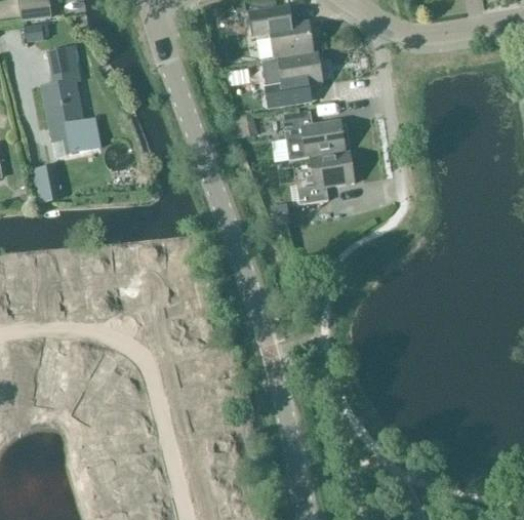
[(52,17),(50,0),(18,0),(22,21),(52,17)]
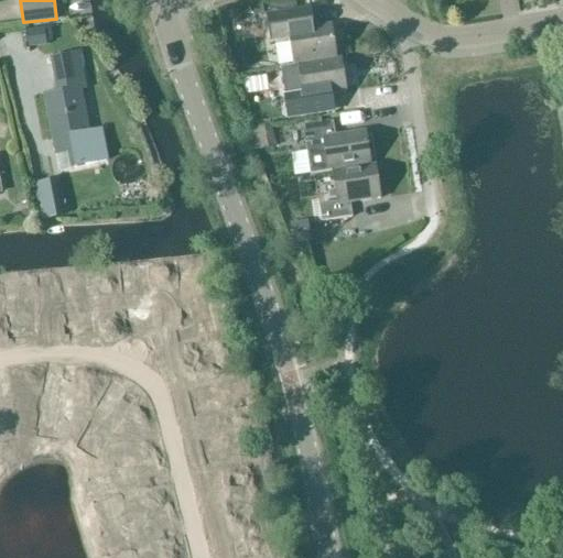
[(311,6),(269,12),(269,18),(272,34),(272,39),(291,35),(295,61),(300,61),(300,62),(337,55),(337,54),(332,22),(314,24),(311,6)]
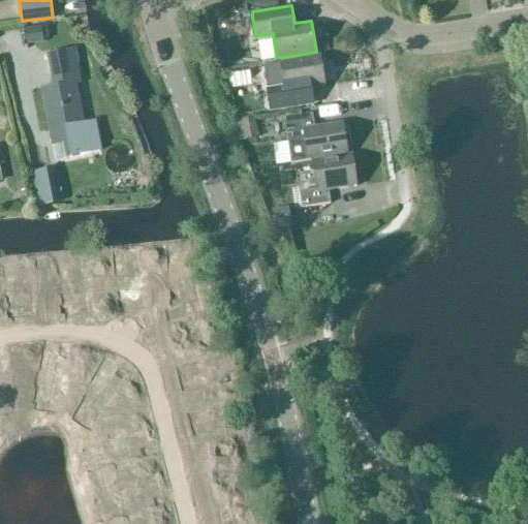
[(74,49),(51,53),(56,84),(43,86),(57,155),(100,147),(94,118),(84,120),(75,80),(81,79),(74,49)]
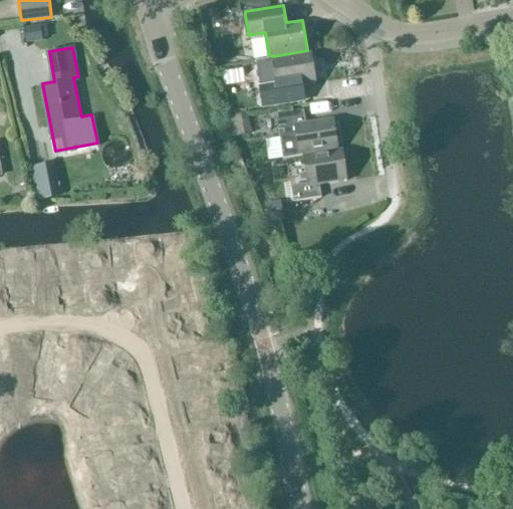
[(273,56),(256,58),(263,102),(291,97),(289,85),(316,80),(311,50),(307,51),(307,50),(273,56)]
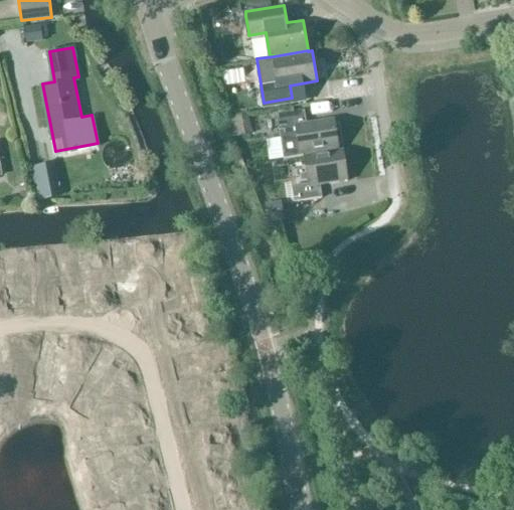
[(305,153),(340,147),(335,117),(307,121),(305,109),(277,113),(284,155),(305,152),(305,153)]
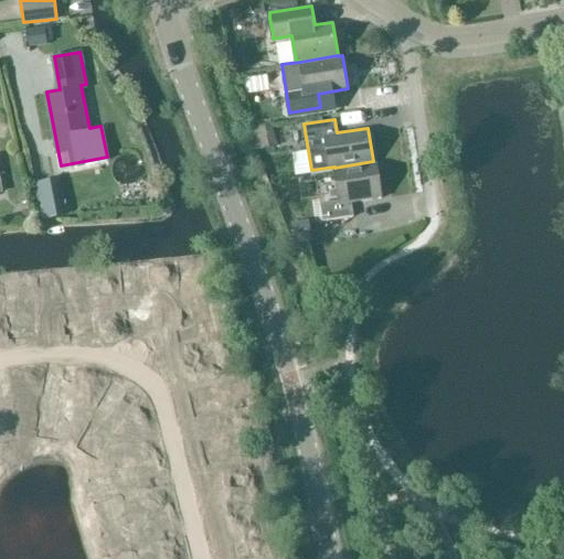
[(376,161),(334,168),(339,199),(320,201),(323,218),(354,214),(352,200),(382,195),(376,161)]
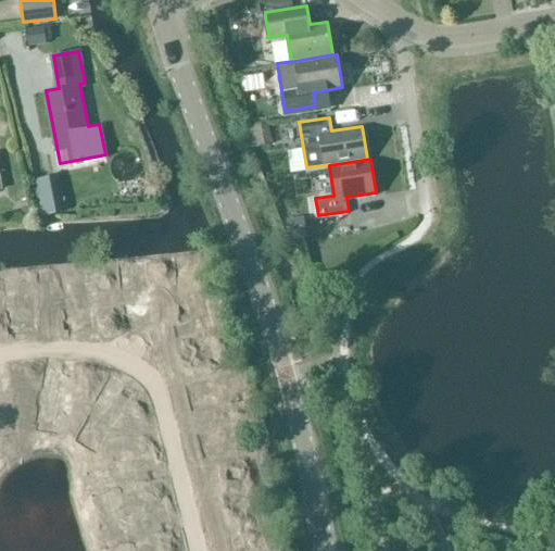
[(55,174),(35,178),(41,215),(62,211),(55,174)]
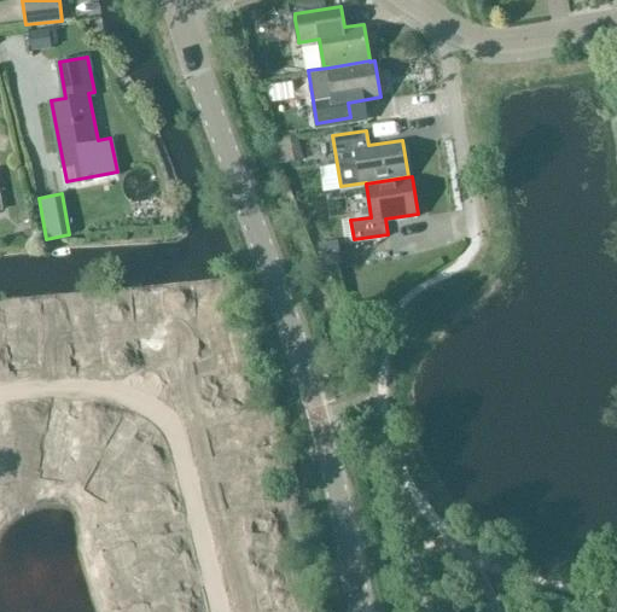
[(221,290),(197,293),(205,345),(230,342),(221,290)]
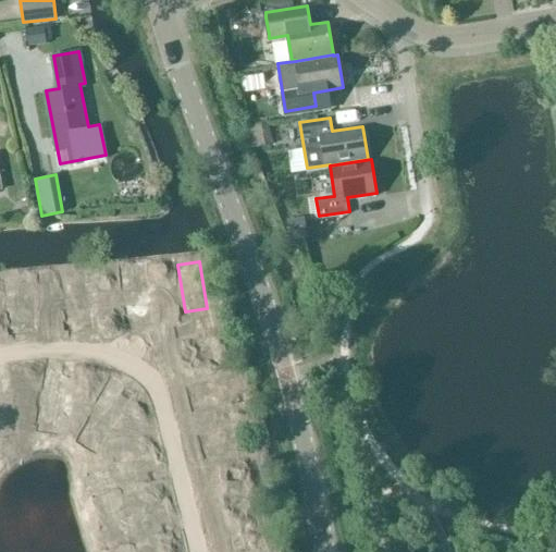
[(144,267),(122,270),(128,318),(150,316),(144,267)]
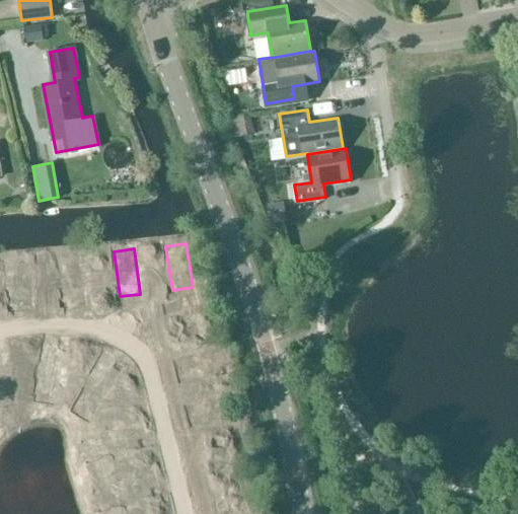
[(79,253),(59,257),(64,301),(84,299),(79,253)]
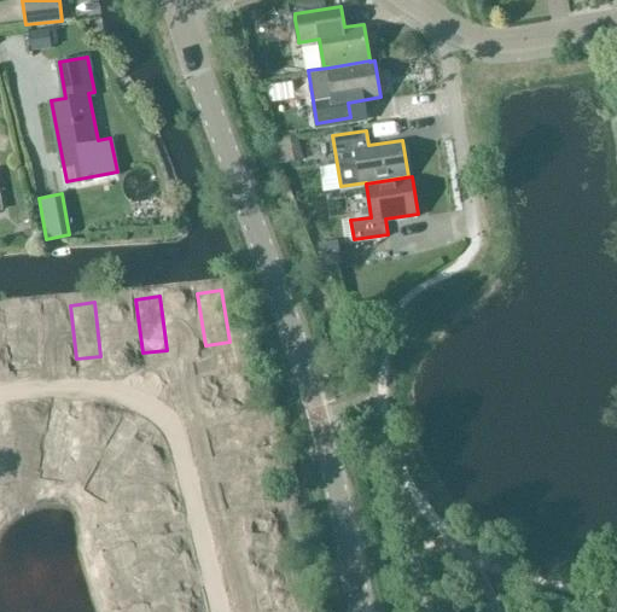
[(31,308),(7,310),(15,365),(39,361),(31,308)]
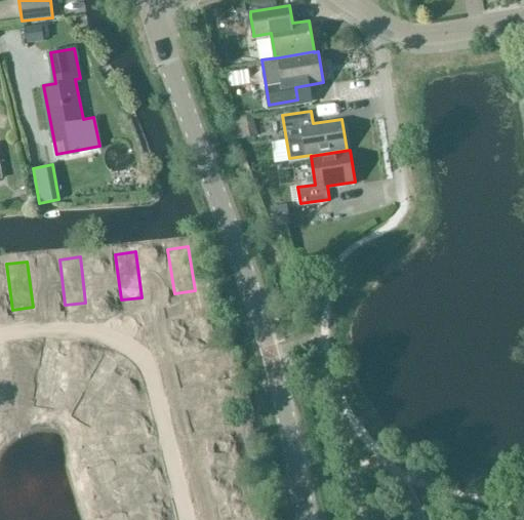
[(45,337),(36,390),(55,394),(66,341),(45,337)]
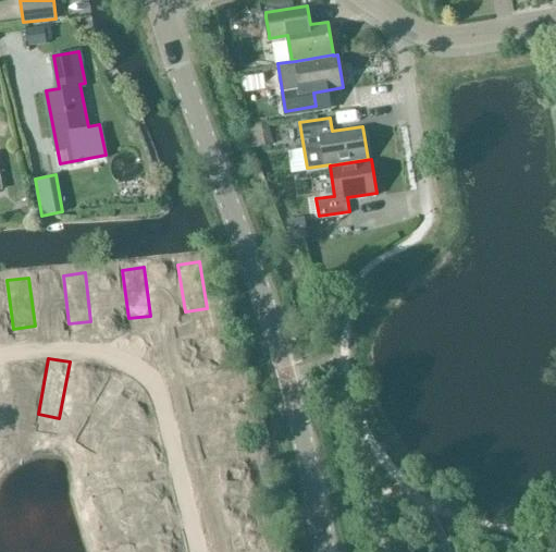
[(110,379),(82,428),(101,439),(130,390),(110,379)]
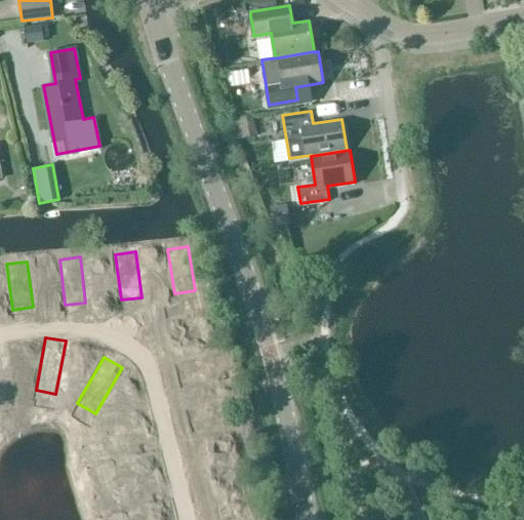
[(139,425),(88,442),(94,462),(146,444),(139,425)]
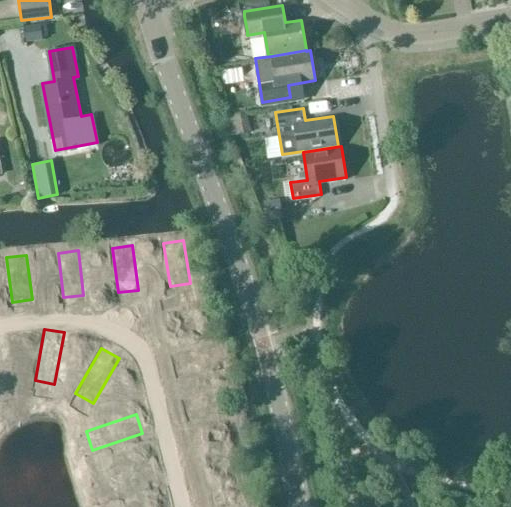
[(148,463),(98,479),(104,499),(154,482),(148,463)]
